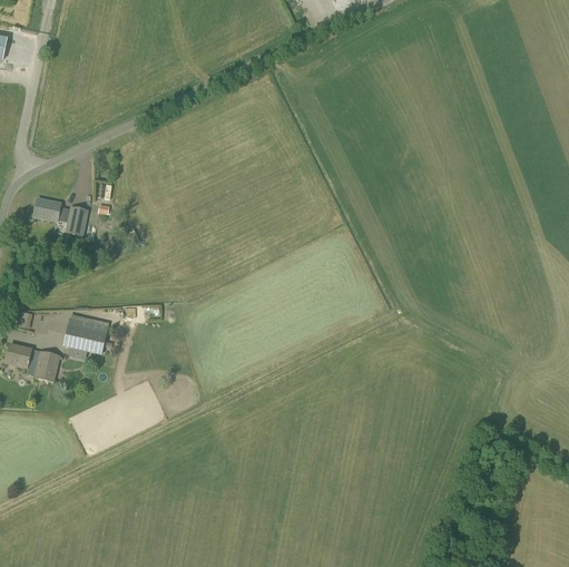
[(60,203),(37,197),(32,216),(57,221),(57,220),(66,222),(64,232),(82,236),(88,209),(69,205),(69,208),(59,206),(60,203)]
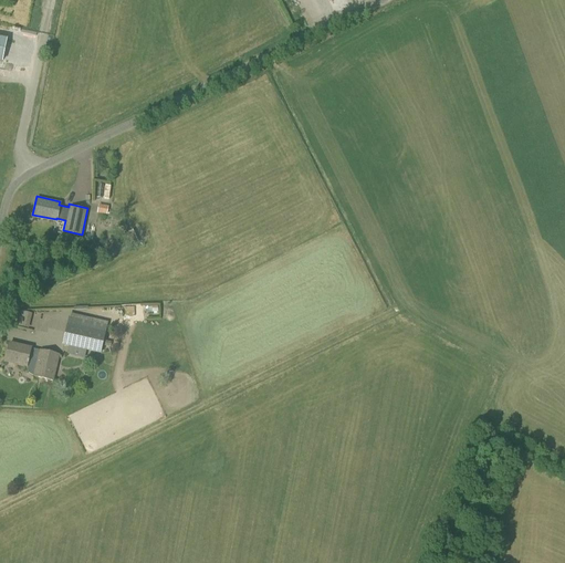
[(96,210),(106,212),(107,204),(97,201),(96,210)]
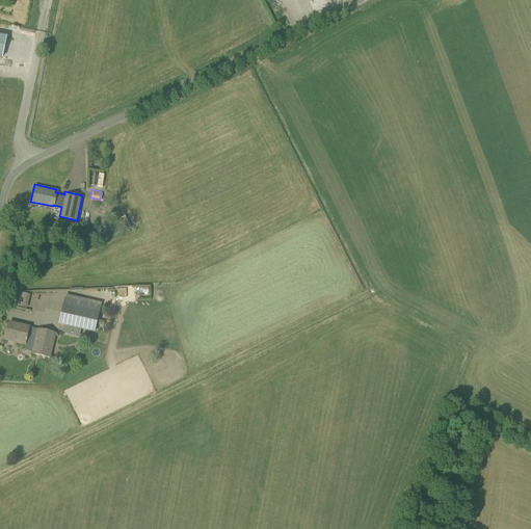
[(113,218),(118,228),(128,223),(124,213),(113,218)]
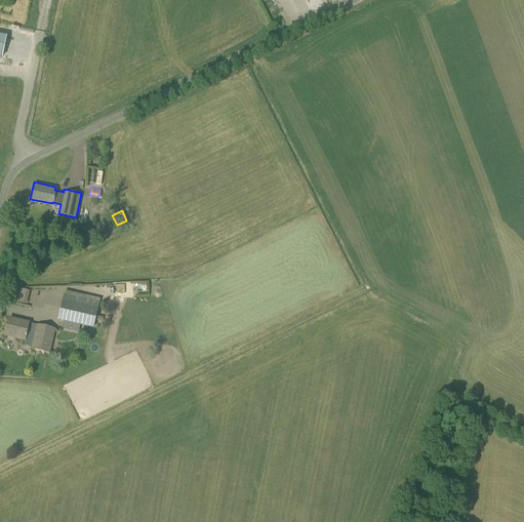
[(95,231),(91,236),(96,239),(101,234),(95,231)]
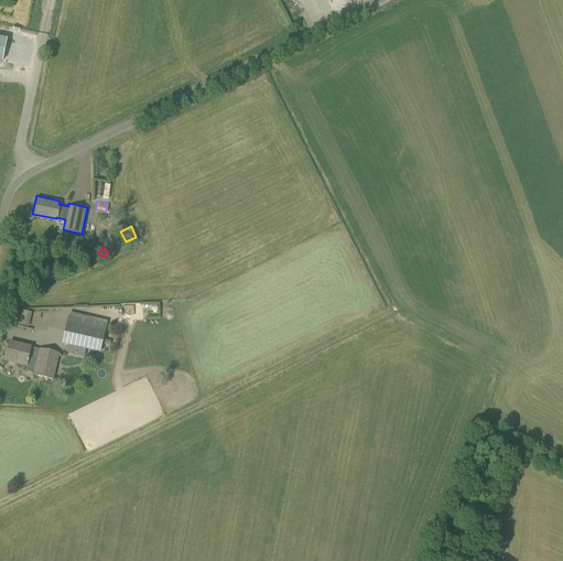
[(104,330),(66,321),(61,342),(67,343),(66,351),(84,354),(85,347),(99,351),(104,330)]
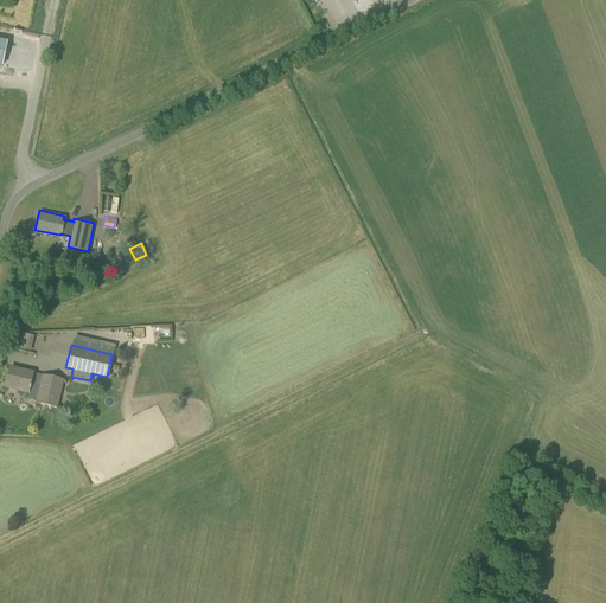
[(34,401),(36,401),(43,372),(42,372),(33,370),(10,364),(5,385),(29,391),(30,397),(34,401)]
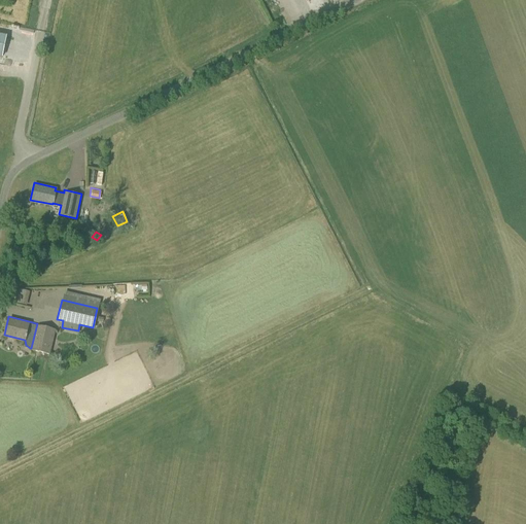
[(37,323),(31,348),(49,353),(55,327),(37,323)]
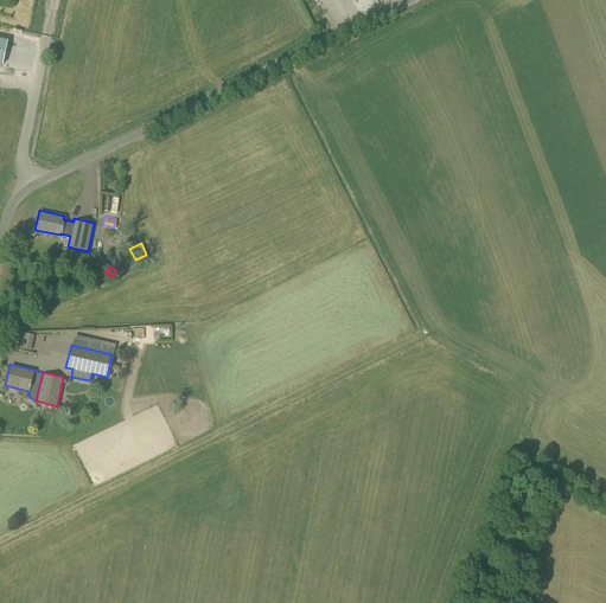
All buildings are outlined.
